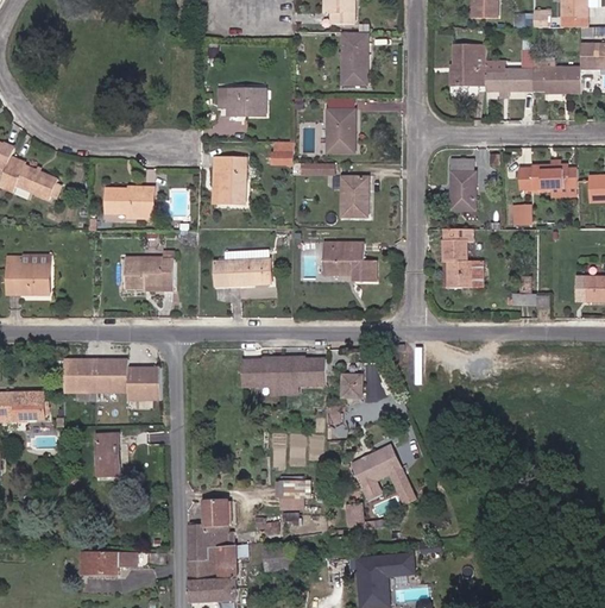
[(352,24),(352,0),(322,0),(323,13),(329,13),(336,13),(336,24),(352,24)]
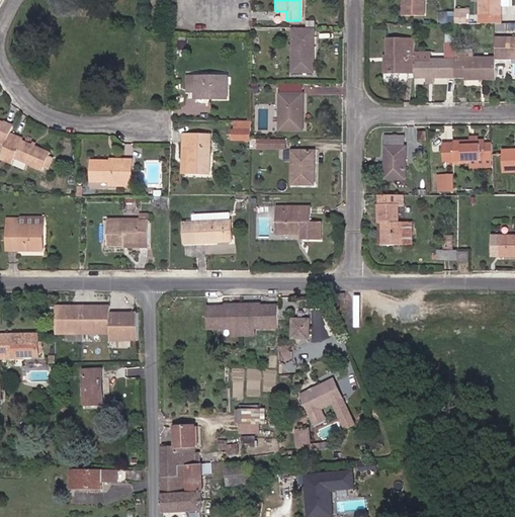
[(401,0),(401,14),(422,14),(421,0),(401,0)]
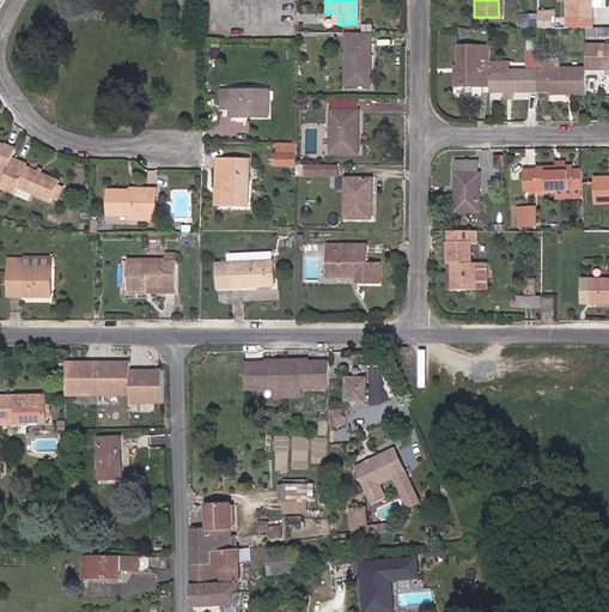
[(589,26),(589,0),(564,0),(565,26),(583,26),(589,26)]
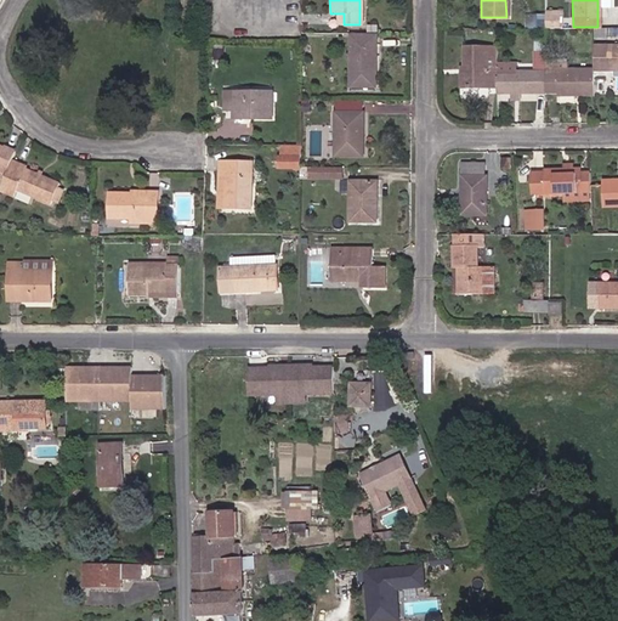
[(560,23),(561,10),(546,9),(546,23),(560,23)]
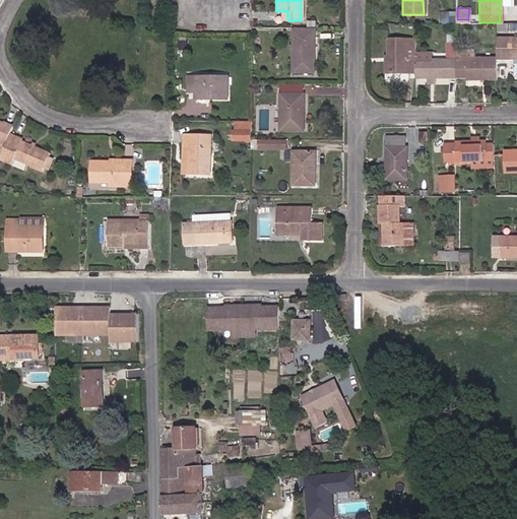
[(516,29),(516,21),(500,22),(495,22),(495,29),(516,29)]
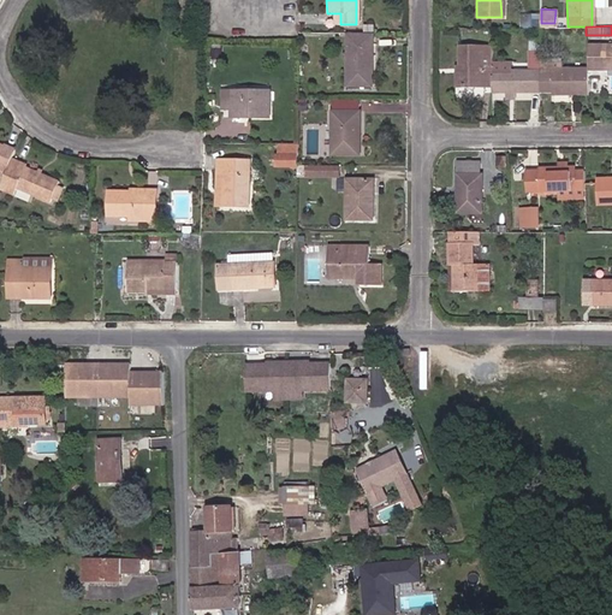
[(369,86),(370,33),(345,33),(345,84),(369,86)]
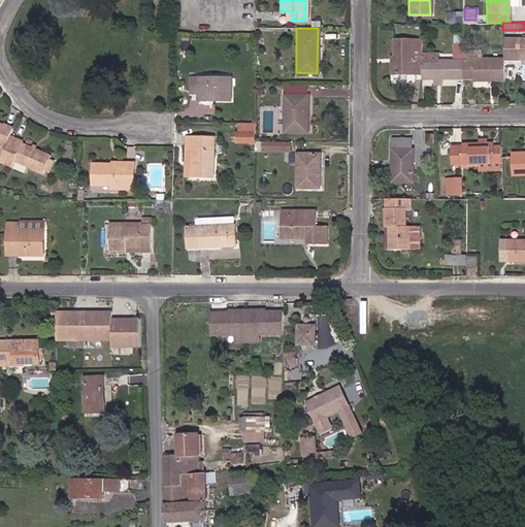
[(461,42),(461,34),(453,34),(453,42),(461,42)]
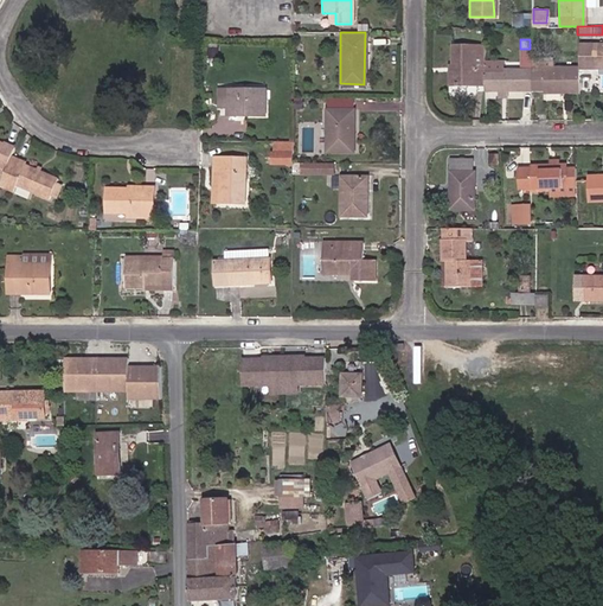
[(602,68),(602,44),(577,44),(577,68),(602,68)]
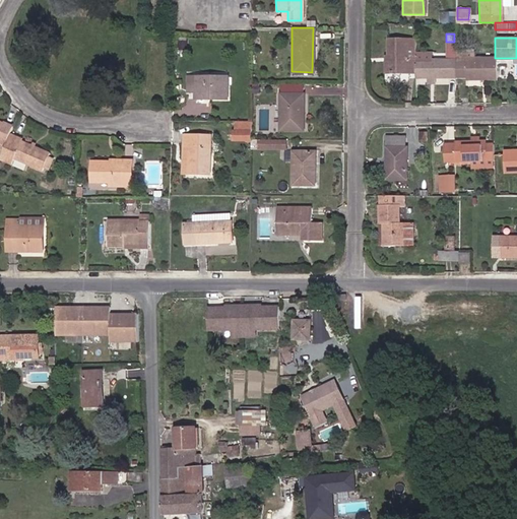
[(413,72),(413,52),(413,39),(387,39),(387,56),(387,61),(384,61),(384,72),(413,72)]
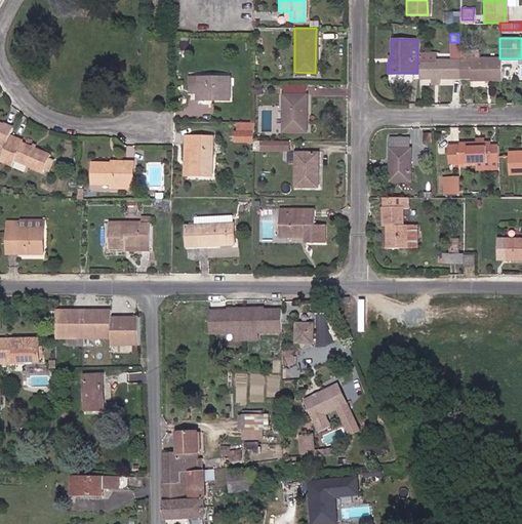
[(458,78),(458,52),(458,44),(458,42),(450,42),(450,59),(434,59),(434,52),(417,52),(417,73),(417,78),(431,78),(437,78),(458,78)]
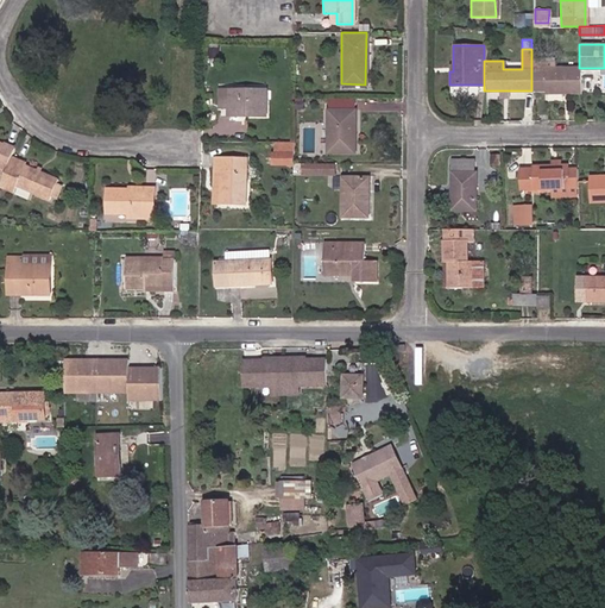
[(579,93),(579,68),(555,68),(555,61),(544,61),(531,61),(531,91),(543,91),(543,93),(579,93)]
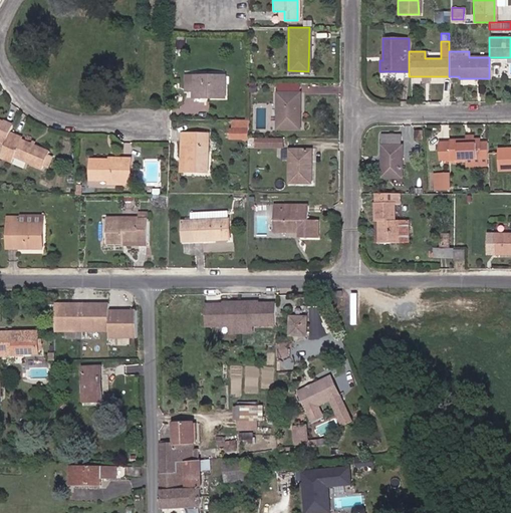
[(223,97),(223,75),(184,75),(184,90),(191,90),(191,94),(206,94),(206,97),(223,97)]
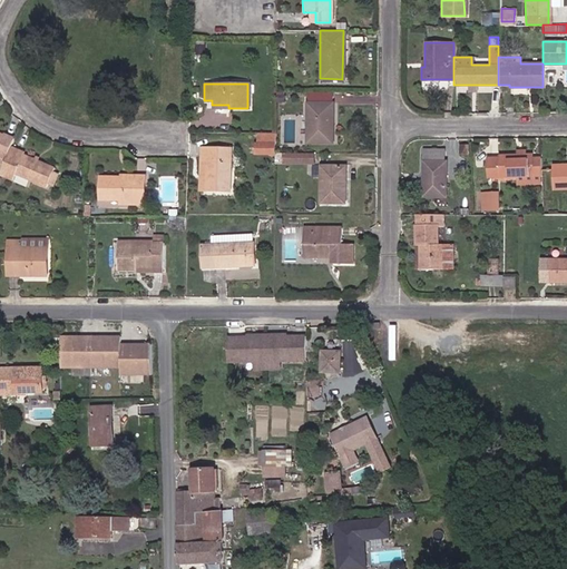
[(331,143),(331,102),(305,102),(305,143),(331,143)]
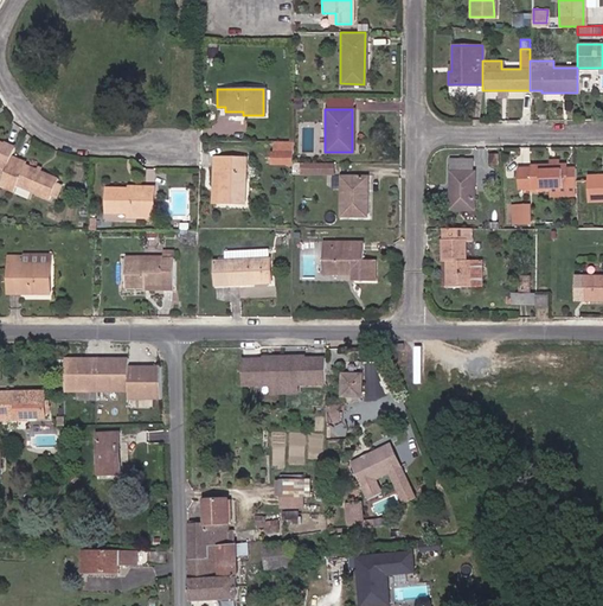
[(10,155),(13,147),(0,141),(0,177),(10,155)]
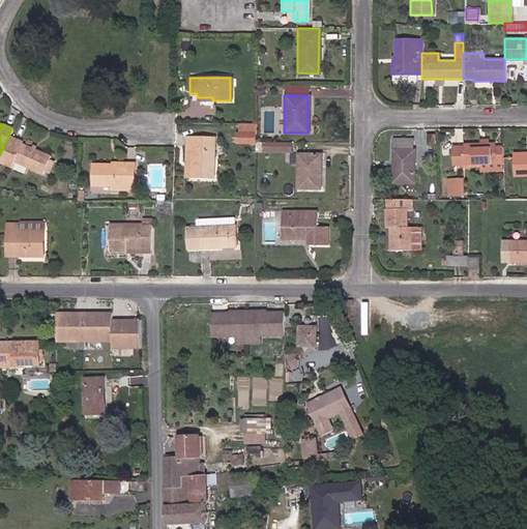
[(255,142),(255,123),(237,123),(237,133),(234,133),(234,143),(255,143),(255,142)]
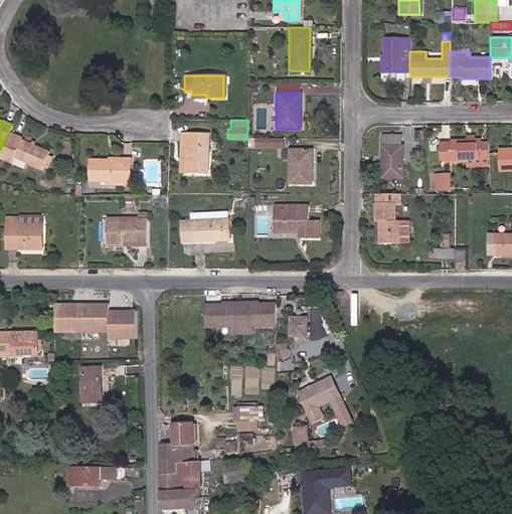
[(41,165),(45,155),(47,151),(19,139),(20,137),(8,132),(0,150),(0,156),(9,162),(12,156),(40,168),(41,165)]
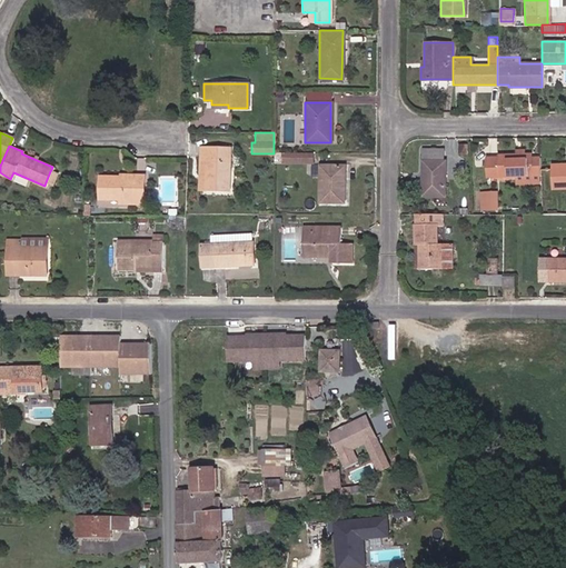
[(227,192),(229,147),(199,146),(197,191),(227,192)]
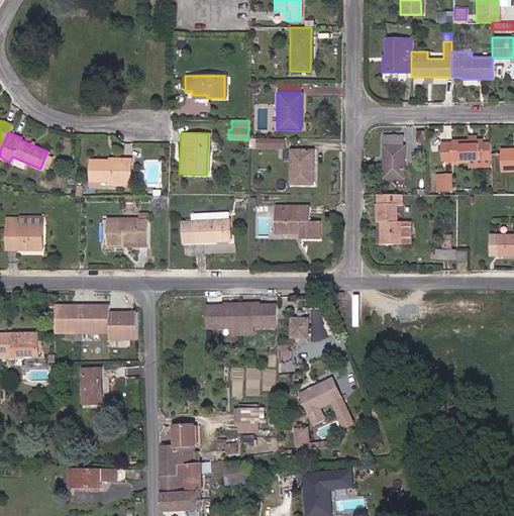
[(402,178),(403,146),(401,146),(401,135),(382,135),(382,157),(386,157),(386,178),(402,178)]
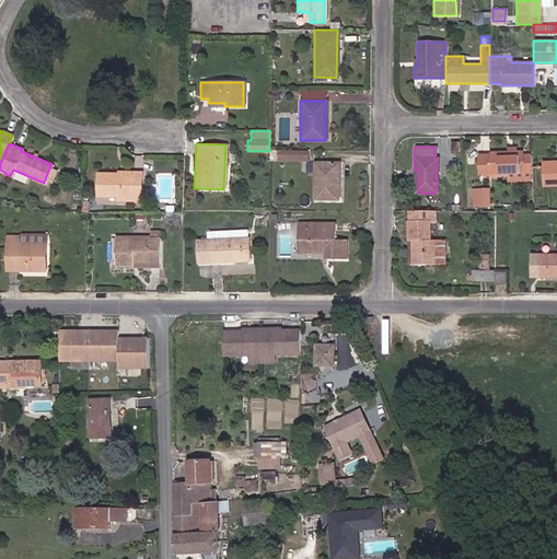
[(306,160),(306,150),(277,150),(277,160),(306,160)]
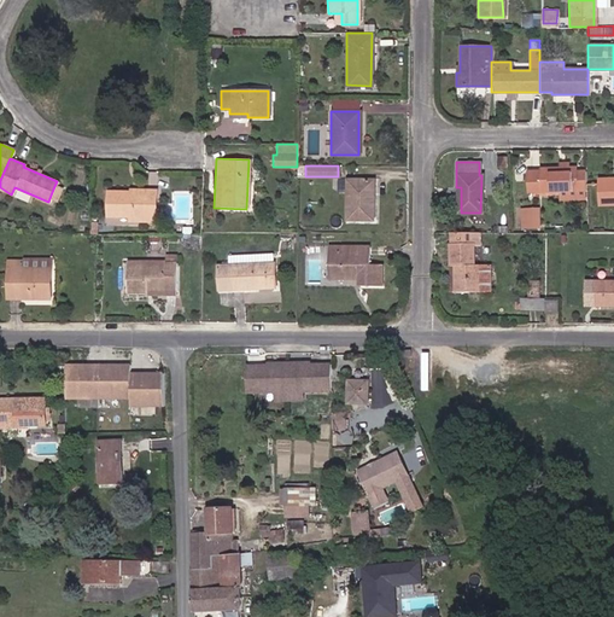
[(585,198),(584,170),(574,172),(574,168),(566,168),(559,168),(539,169),(539,170),(526,172),(527,191),(559,190),(560,199),(585,198)]
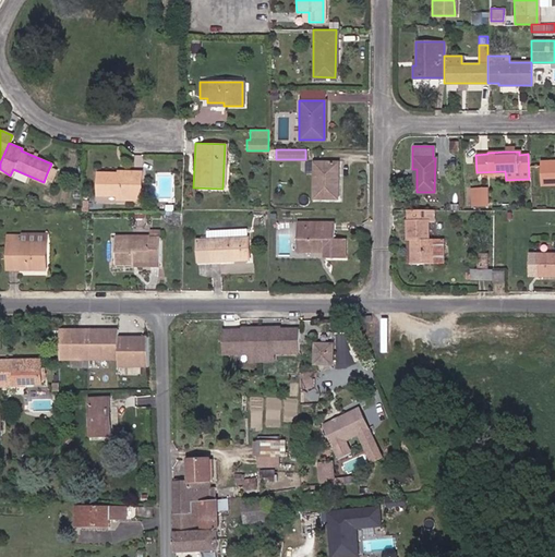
[(554,183),(554,160),(539,161),(540,184),(554,183)]
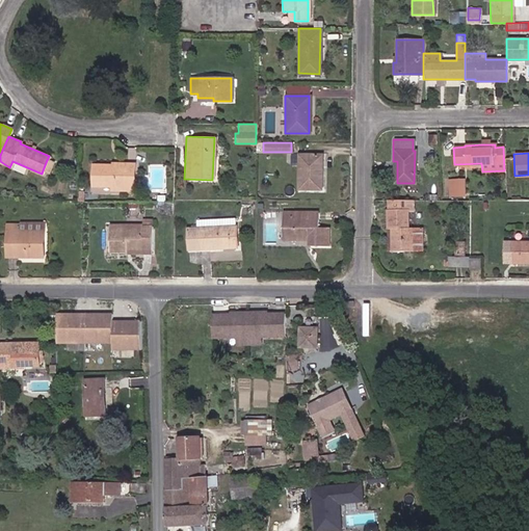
[(320,189),(320,155),(298,155),(297,188),(320,189)]
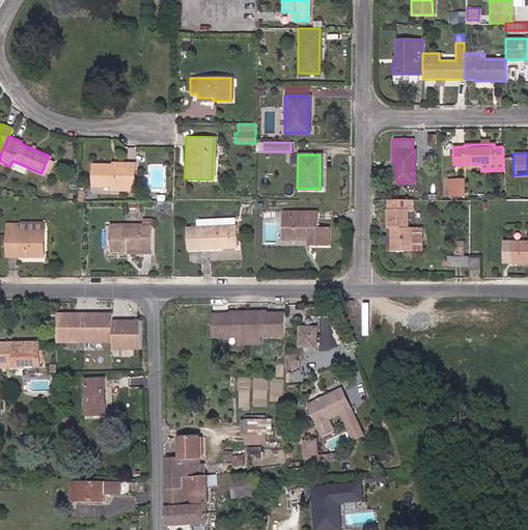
[(48,172),(52,162),(47,160),(43,170),(48,172)]
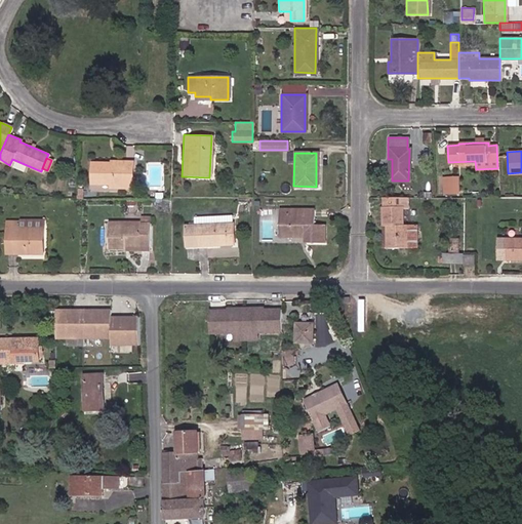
[(130,188),(131,161),(110,160),(109,163),(90,162),(89,184),(109,184),(109,187),(130,188)]
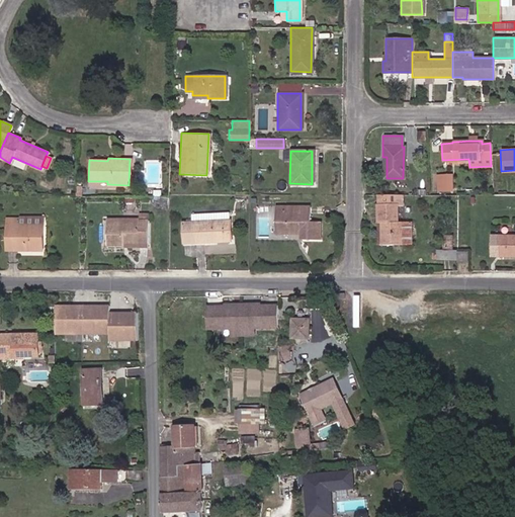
[(450,190),(450,173),(437,173),(437,190),(450,190)]
